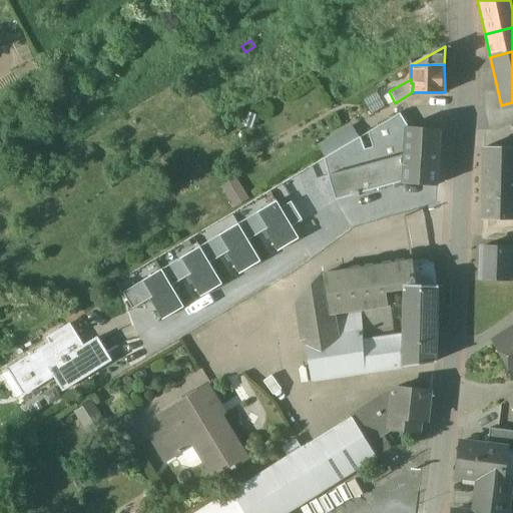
[(326,158),(325,158),(328,170),(331,179),(336,198),(352,194),(353,197),(359,195),(358,192),(401,180),(406,126),(408,127),(400,113),(359,138),(349,144),(326,158)]
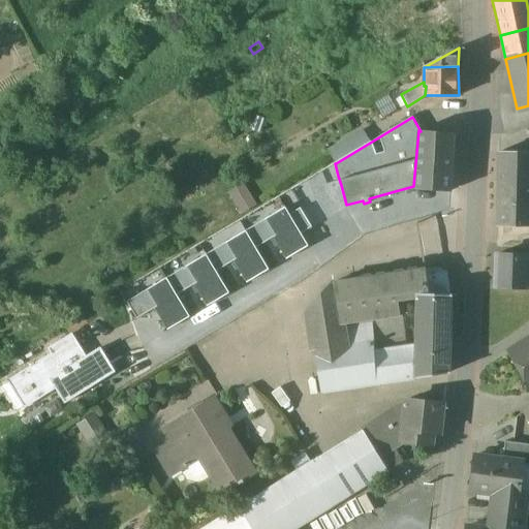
[(363,129),(328,150),(336,163),(360,149),(370,143),(363,129)]
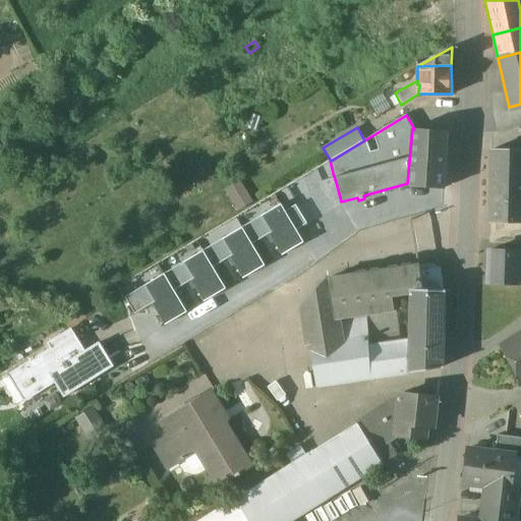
[(414,129),(412,128),(407,183),(407,185),(443,188),(447,130),(414,129)]
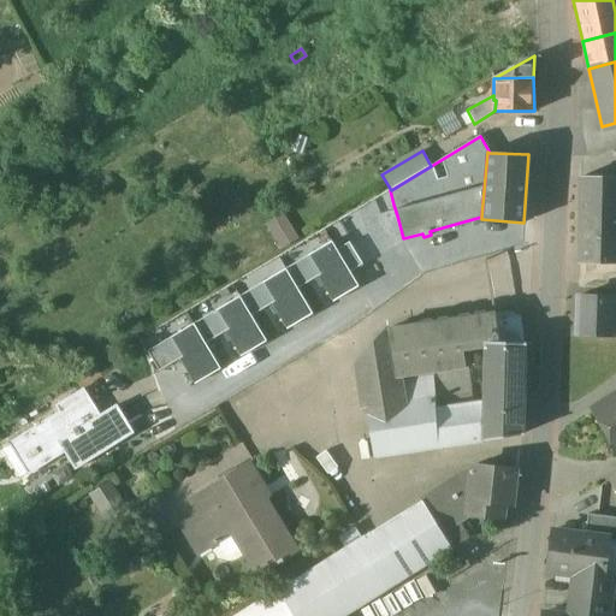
[(615,176),(582,176),(581,213),(581,247),(581,264),(615,264),(615,176)]
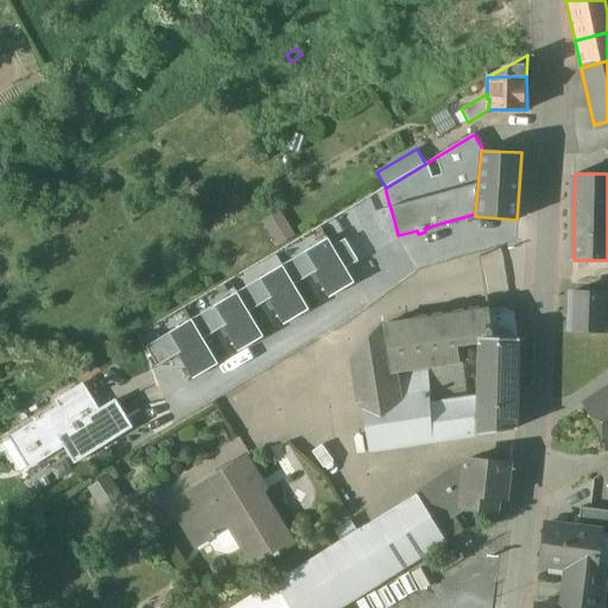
[(282,209),(265,219),(279,245),(296,235),(282,209)]
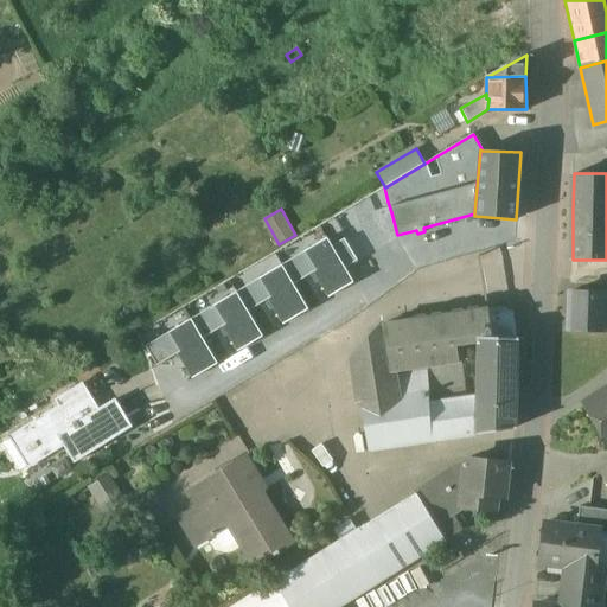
[(332,244),(345,267),(357,260),(344,237),(332,244)]
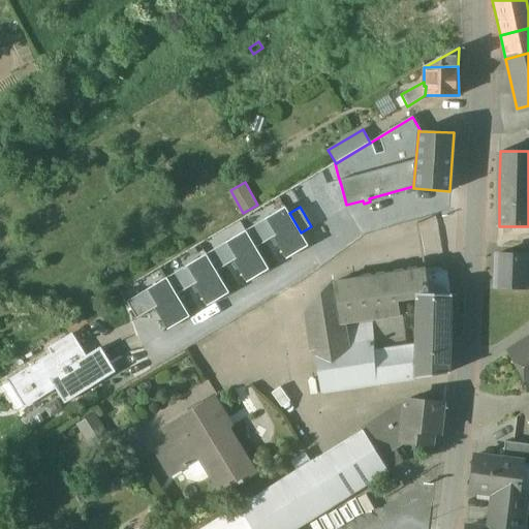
[(286,259),(309,246),(301,232),(289,213),(285,208),(246,230),(256,248),(274,238),(286,259)]
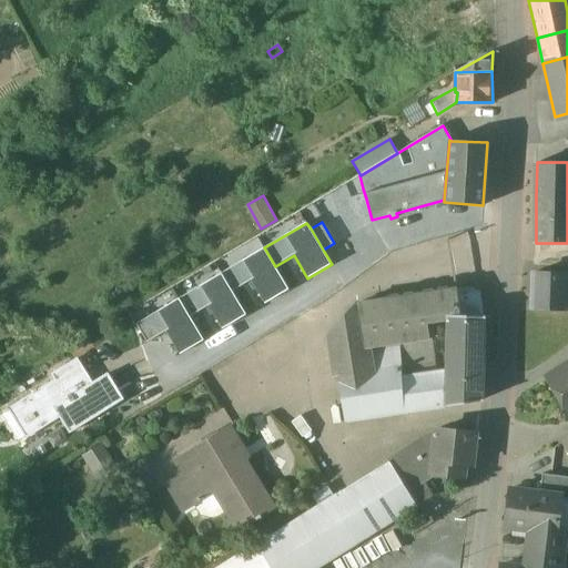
[(265,304),(288,290),(275,266),(264,247),(222,273),(232,291),(251,280),(265,304)]
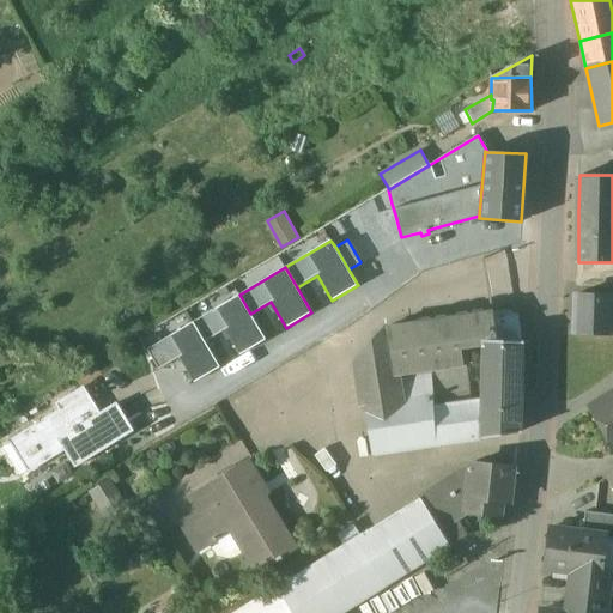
[(612,296),(575,293),(572,332),(612,333),(612,296)]
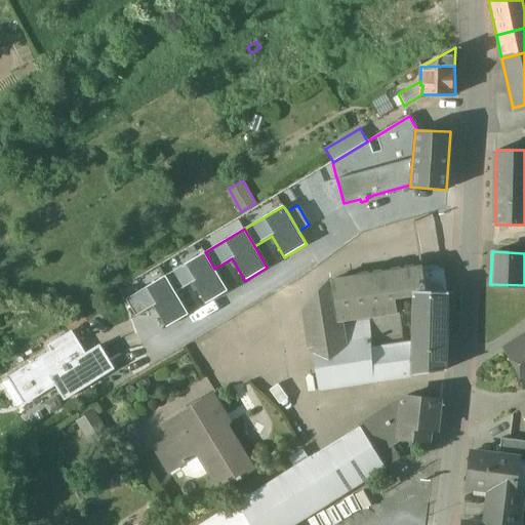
[(206,304),(228,290),(214,269),(205,252),(165,276),(175,293),(193,282),(206,304)]
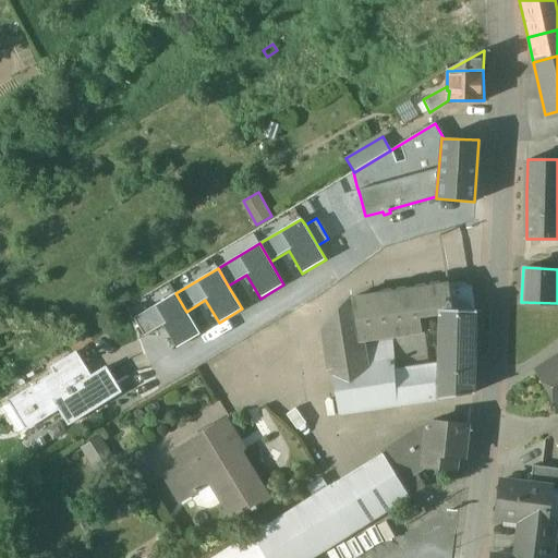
[(448,283),(416,288),(419,307),(451,303),(448,283)]
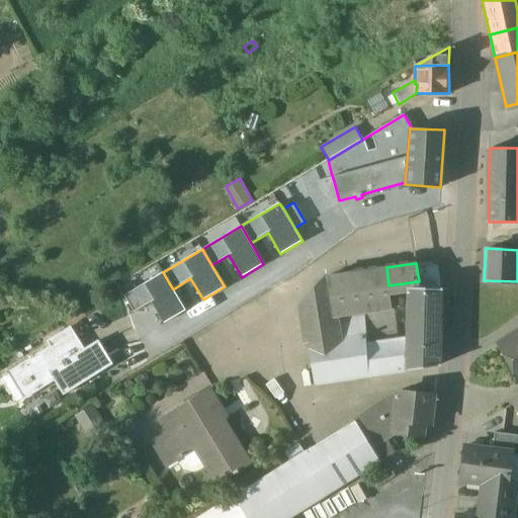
[(386,267),(329,276),(335,316),(337,316),(374,310),(376,335),(396,332),(389,286),(389,285),(386,267)]
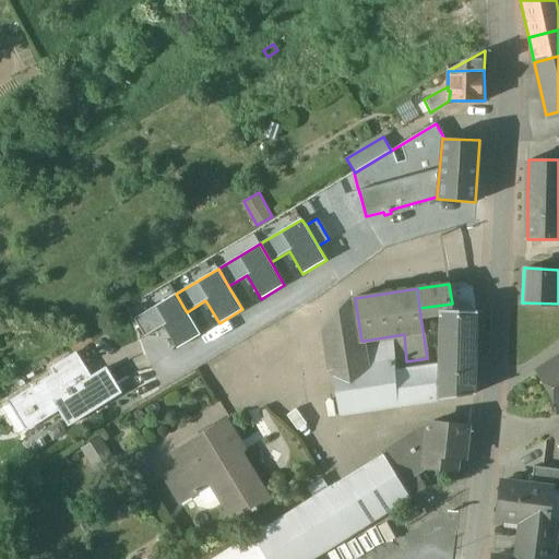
[(177,348),(200,334),(187,312),(176,294),(134,318),(145,336),(164,325),(177,348)]
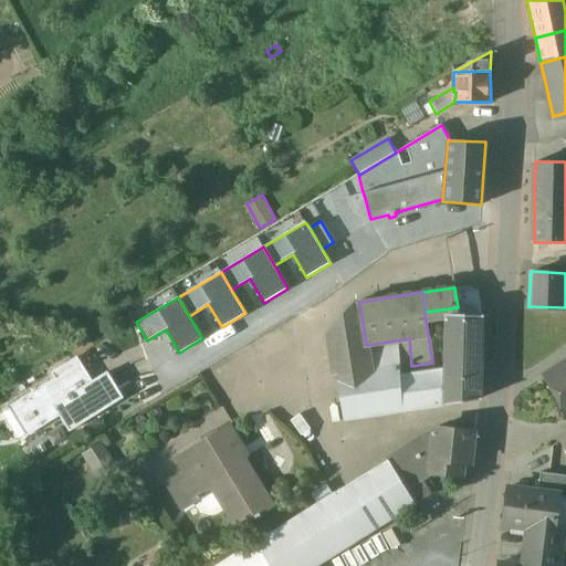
[(357,302),(328,332),(335,375),(337,375),(337,376),(373,371),(368,345),(366,345),(359,302),(357,302)]
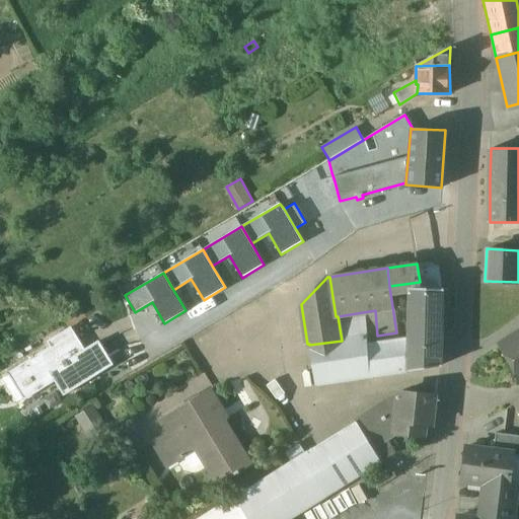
[(443,288),(409,287),(408,339),(406,371),(441,366),(443,288)]
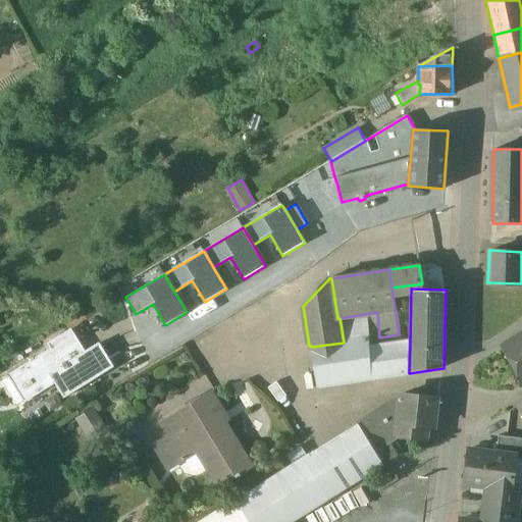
[(377,312),(340,318),(344,343),(311,347),(317,386),(372,378),(370,347),(380,346),(379,337),(377,312)]
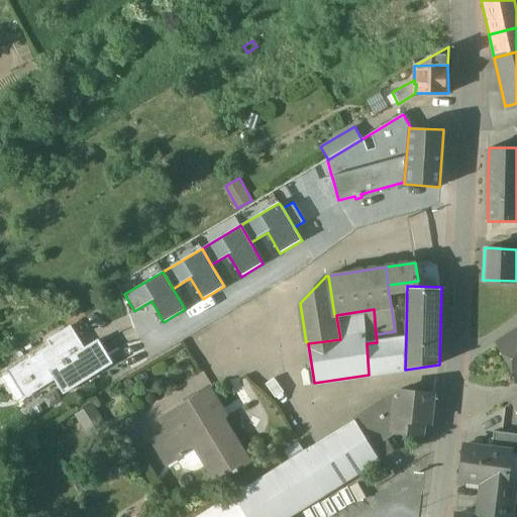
[(80,352),(67,330),(47,342),(50,346),(14,370),(25,386),(32,382),(38,390),(55,380),(64,394),(80,385),(77,381),(110,360),(98,341),(80,352)]
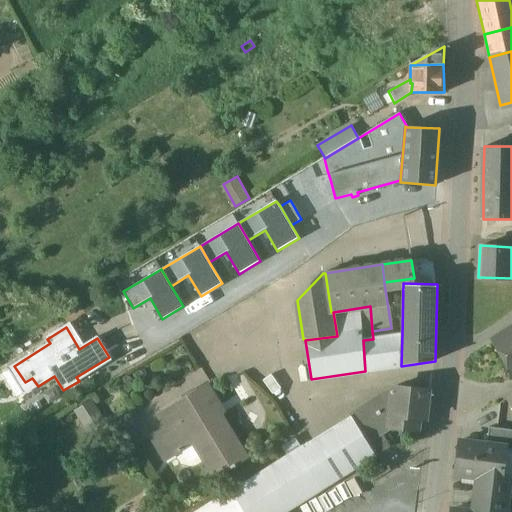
[(511,327),(492,340),(506,362),(509,360),(511,365),(511,327)]
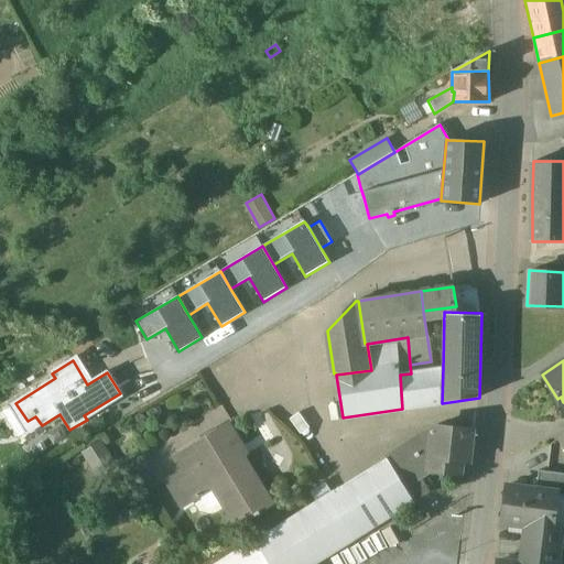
[(411,373),(400,375),(402,409),(442,403),(443,368),(411,373)]
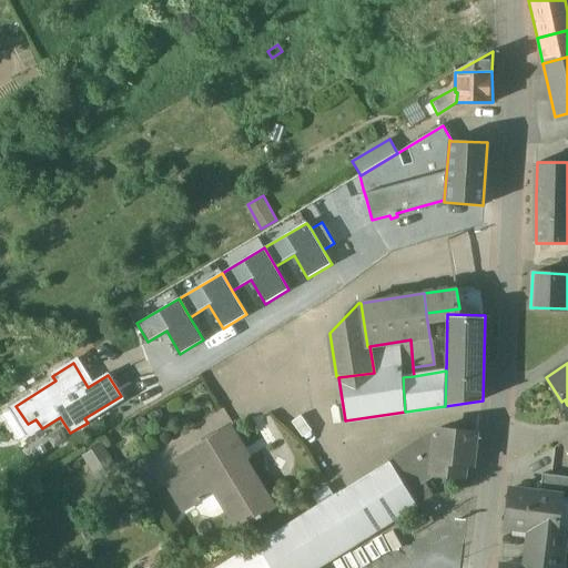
[(16,406),(9,409),(27,438),(42,428),(36,419),(28,424),(16,406)]
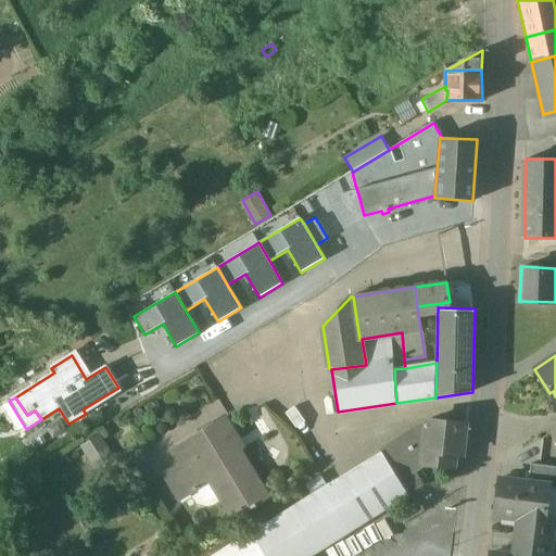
[(225,418),(172,451),(179,464),(180,464),(193,484),(196,483),(218,469),(228,485),(217,492),(234,518),(267,497),(235,444),(239,442),(225,418)]
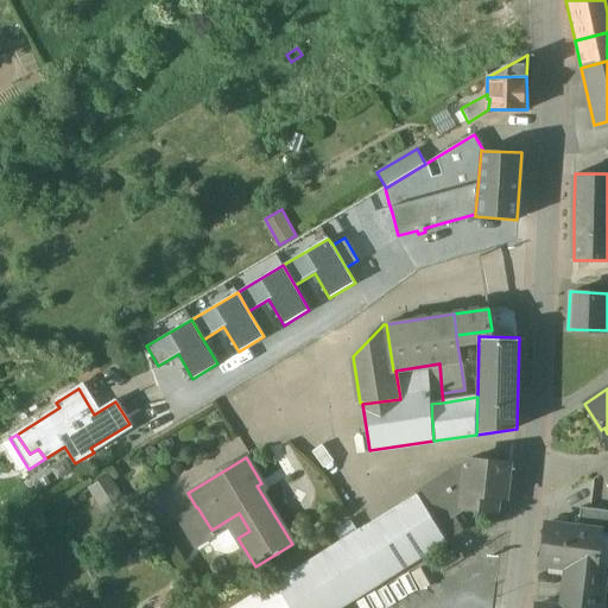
[(467,461),(416,494),(432,519),(449,508),(453,514),(463,507),(462,507),(467,461)]
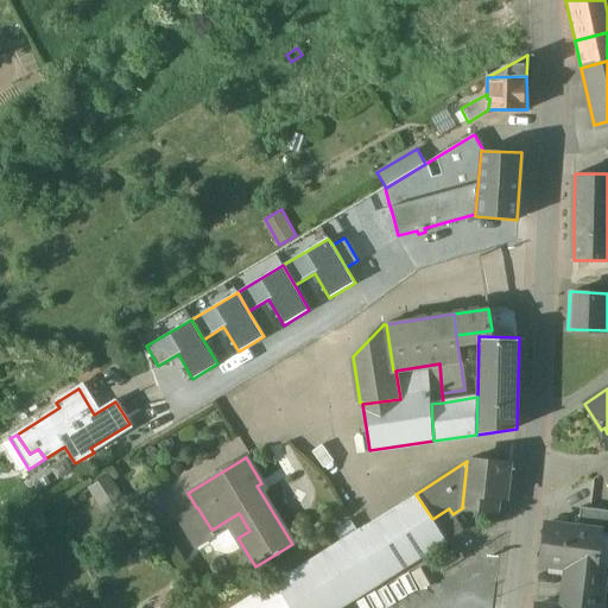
[(508,466),(467,461),(462,507),(463,507),(494,511),(495,496),(504,498),(508,466)]
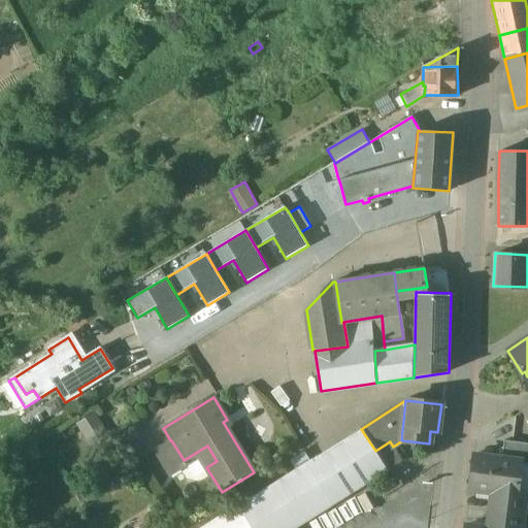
[(527,443),(527,407),(516,416),(513,441),(527,443)]
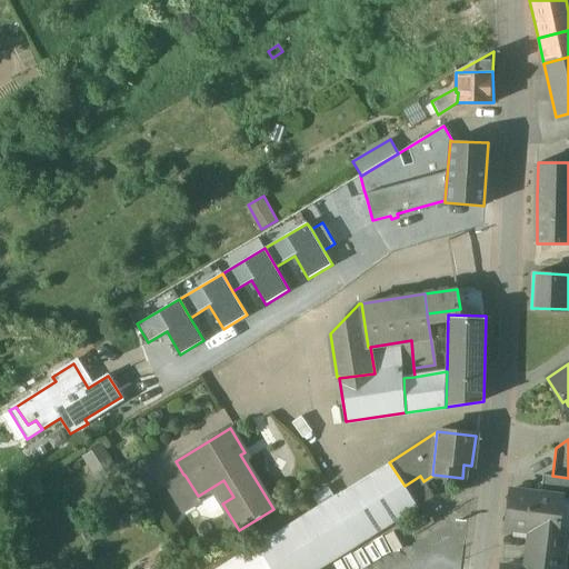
[(389,462),(339,492),(256,545),(271,568),(319,568),(418,508),(405,486),(389,462)]
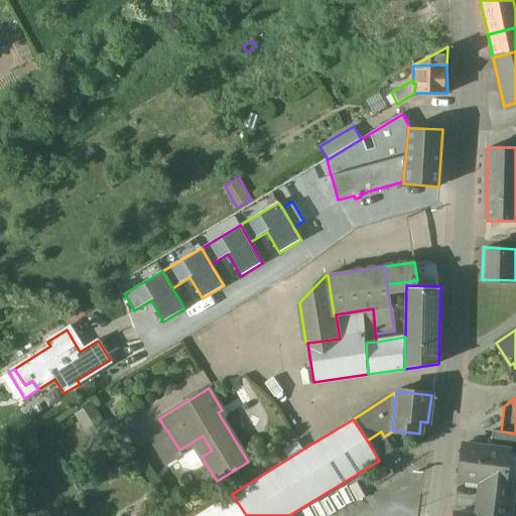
[(179,449),(167,430),(166,430),(152,439),(167,465),(184,454),(181,448),(179,449)]
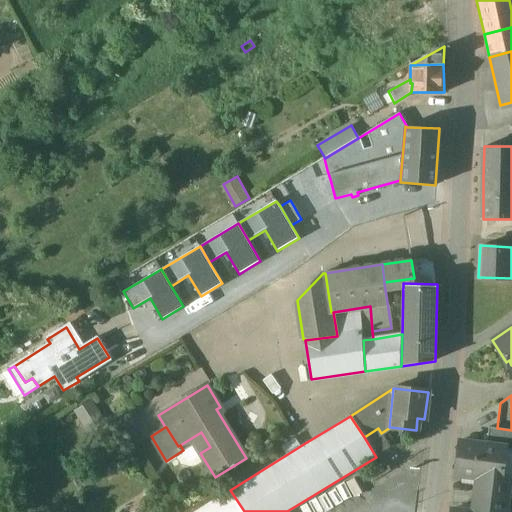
[(511,430),(497,428),(488,427),(486,444),(505,446),(505,449),(511,449),(511,430)]
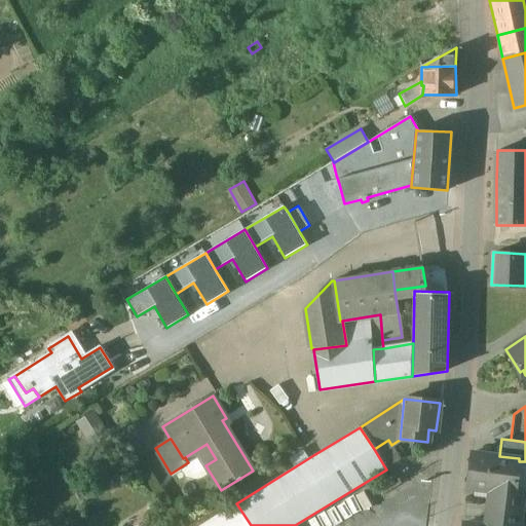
[(388,440),(374,449),(386,468),(401,459),(391,445),(388,440)]
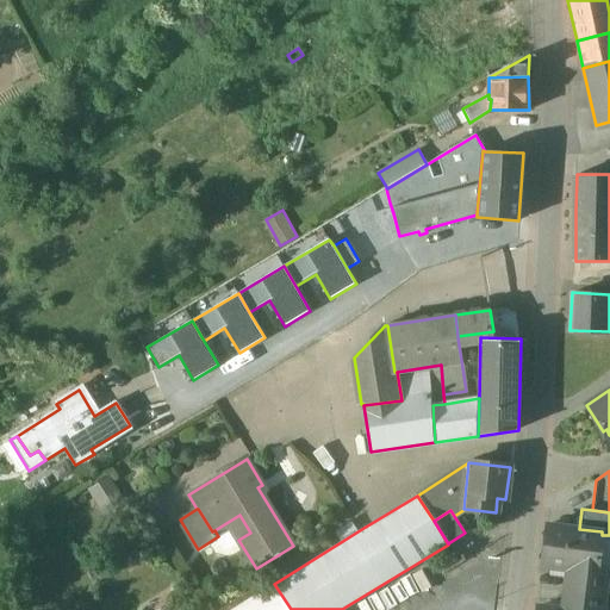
[(579,529),(547,526),(541,566),(567,570),(565,590),(604,595),(607,571),(597,570),(602,535),(602,531),(579,529)]
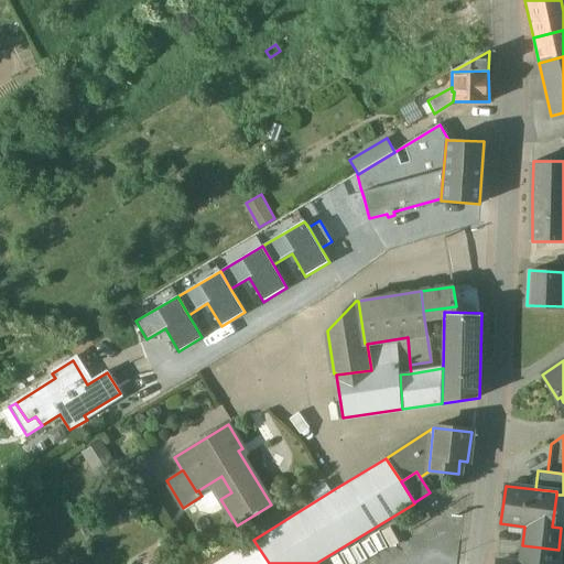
[(563,495),(556,495),(552,527),(561,528),(563,528),(563,495)]
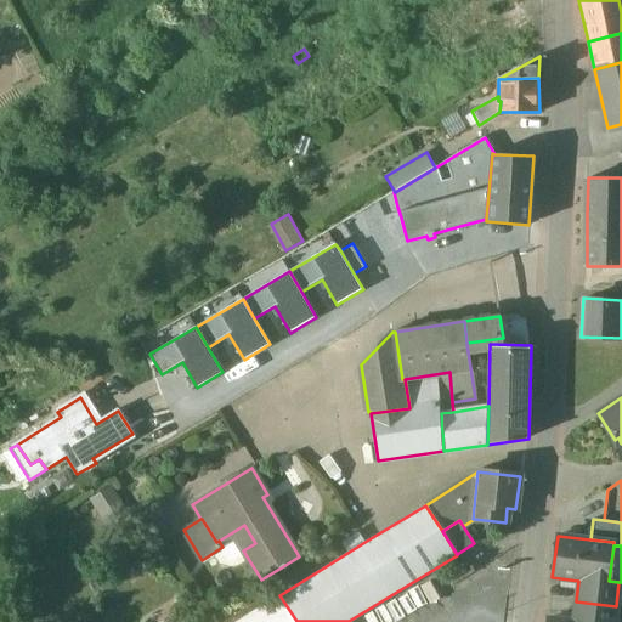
[(297,621),(280,595),(237,621),(297,621)]
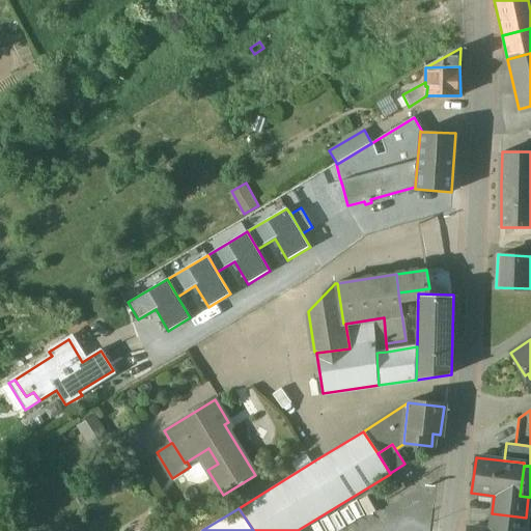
[(524,530),(526,518),(492,513),(490,530),(497,530),(524,530)]
